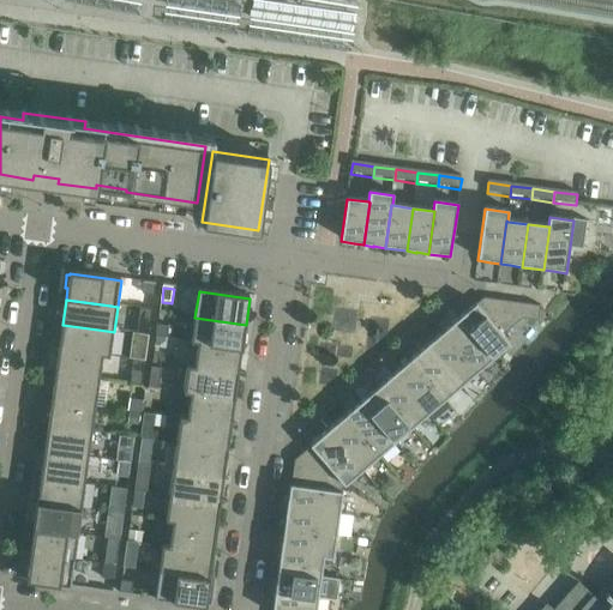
[(485,301),(478,307),(503,337),(523,320),(539,321),(541,307),(485,301)]
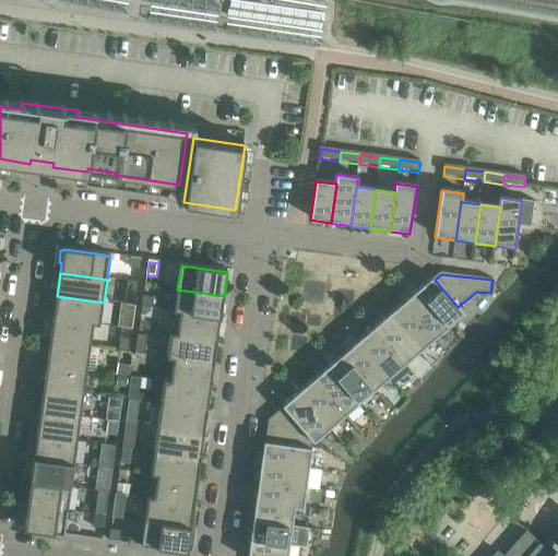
[(424,285),(417,292),(449,329),(464,315),(458,307),(435,280),(434,279),(425,286),(424,285)]
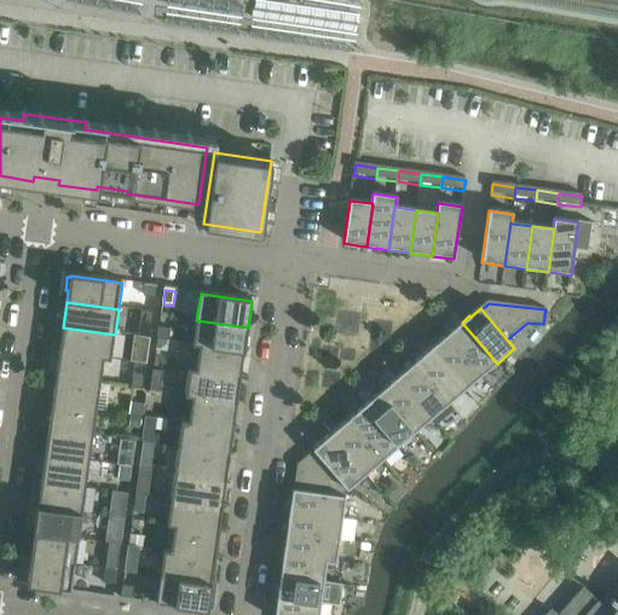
[(244,353),(248,328),(196,320),(192,346),(244,353)]
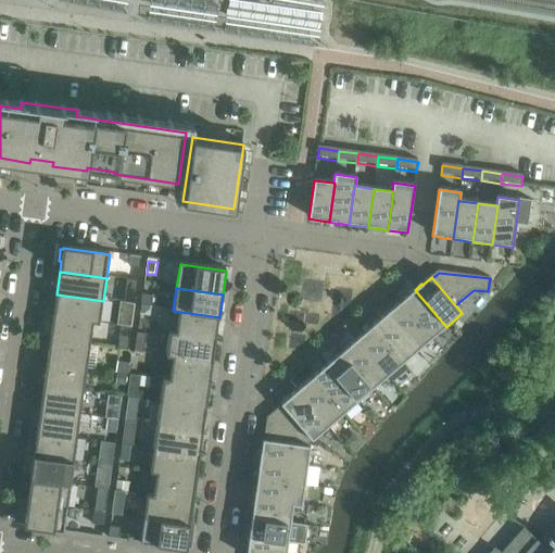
[(408,296),(401,303),(431,339),(446,327),(415,290),(408,296)]
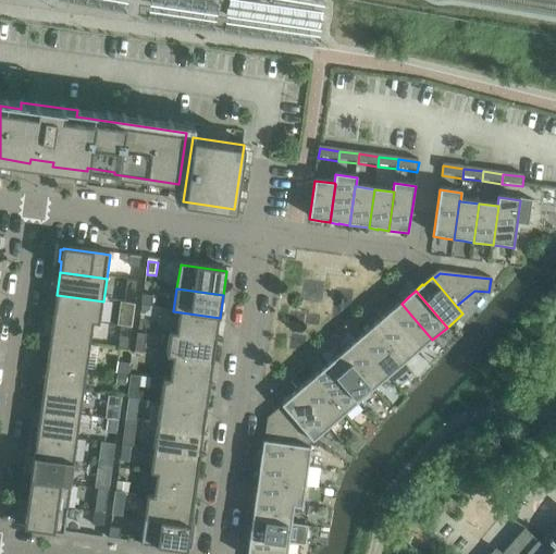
[(103,302),(97,300),(57,295),(53,319),(100,325),(103,302)]
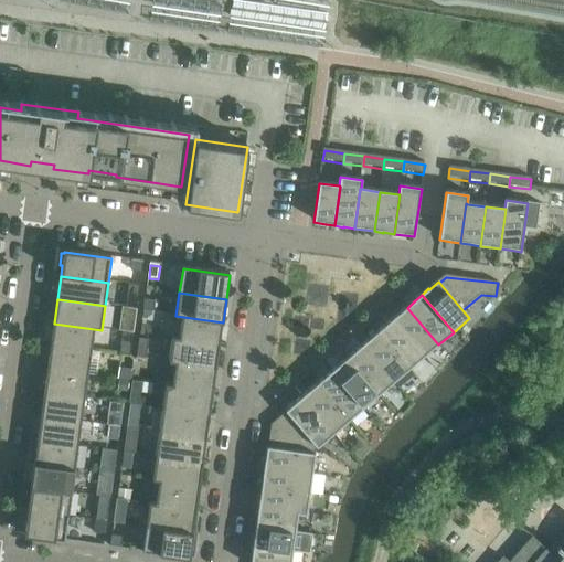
[(392,320),(423,358),(438,345),(407,308),(398,315),(392,320)]
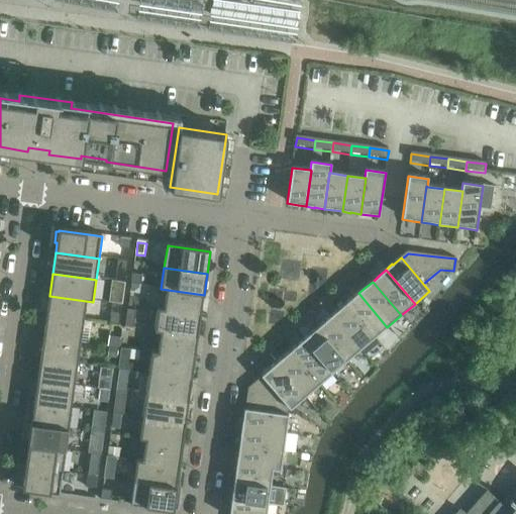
[(201,316),(204,295),(161,289),(161,290),(167,291),(164,311),(159,310),(159,311),(201,316)]
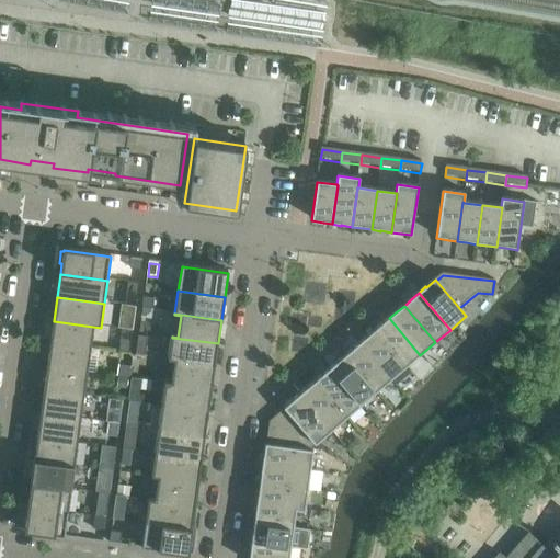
[(406,368),(420,355),(389,318),(383,325),(374,331),(406,368)]
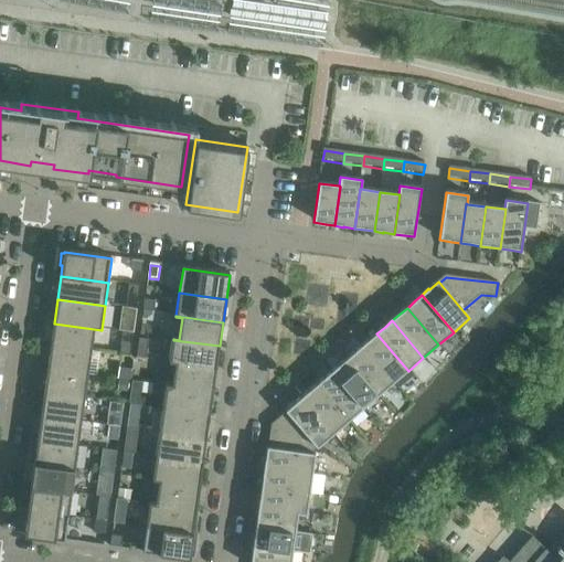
[(92,352),(95,330),(100,330),(102,330),(54,324),(51,347),(92,352)]
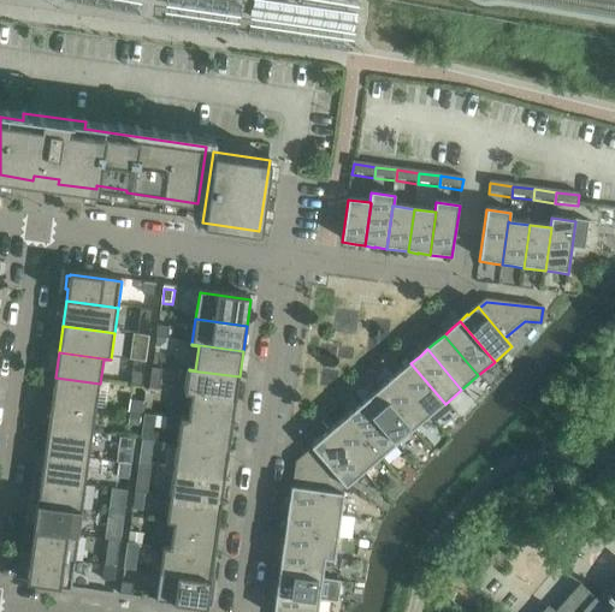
[(402,370),(394,378),(429,417),(445,404),(411,363),(402,370)]
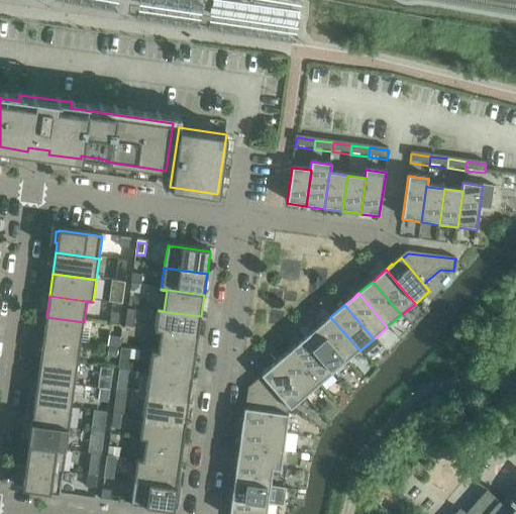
[(198,338),(201,317),(201,316),(159,311),(156,332),(198,338)]
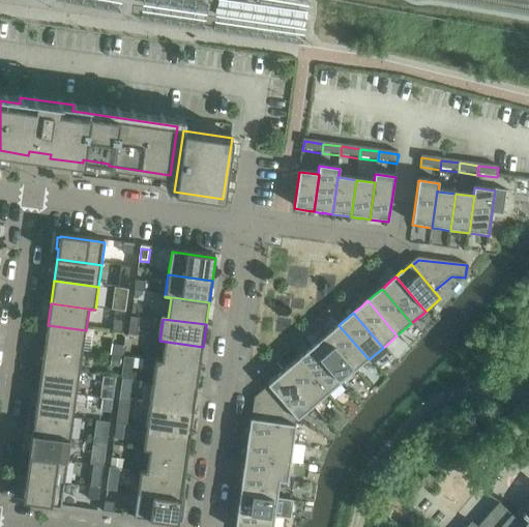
[(83,353),(83,352),(86,330),(48,325),(45,347),(83,353)]
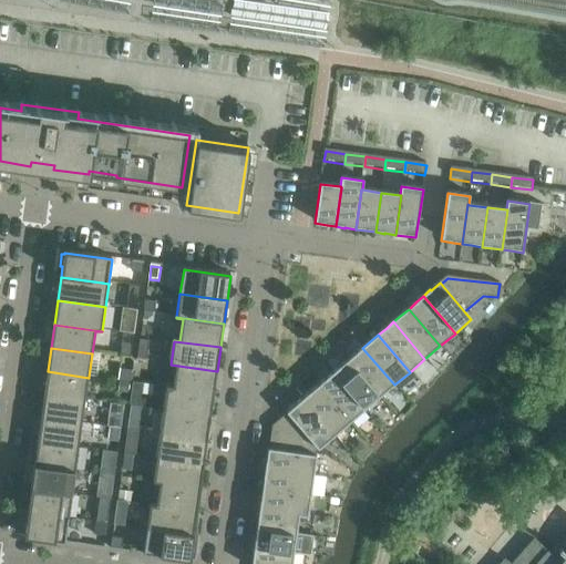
[(356,354),(348,361),(380,398),(394,385),(362,348),(356,354)]
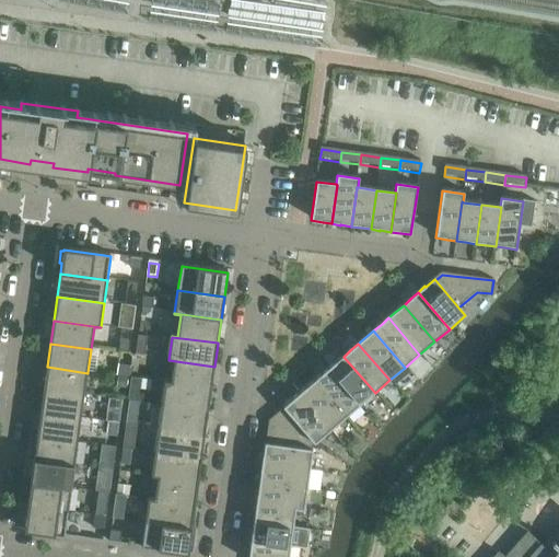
[(146,357),(136,356),(135,366),(144,368),(146,357)]
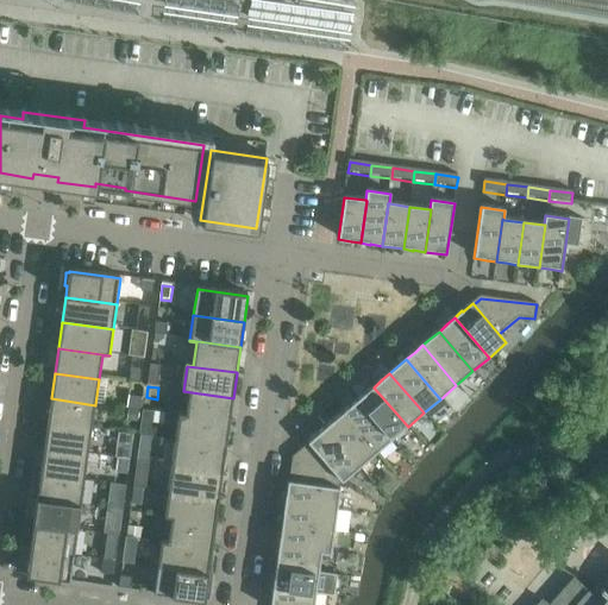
[(365,395),(357,401),(392,441),(408,427),(374,388),(365,395)]
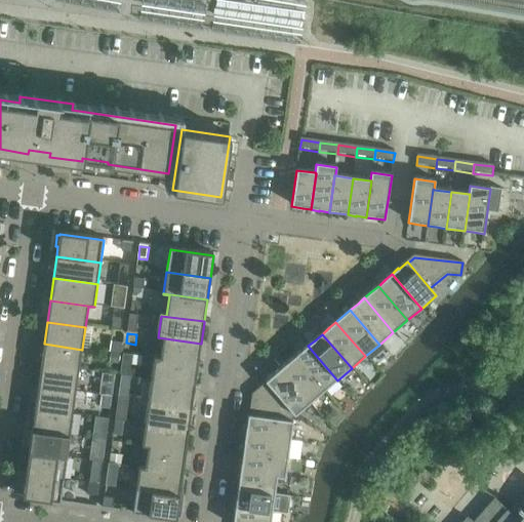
[(198,365),(201,344),(158,337),(157,338),(163,339),(160,359),(155,359),(198,365)]
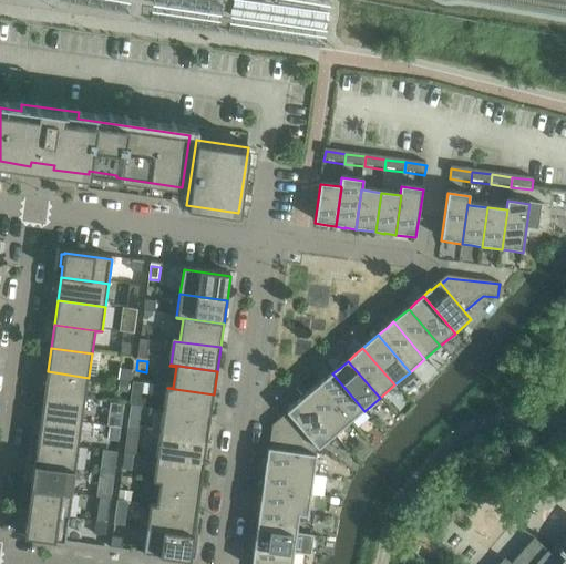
[(85,401),(89,378),(48,371),(44,396),(85,401)]
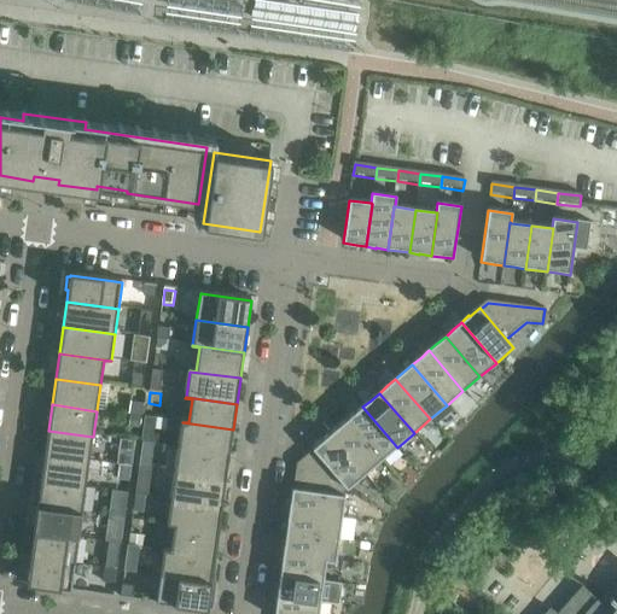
[(131,404),(129,416),(143,417),(145,407),(145,405),(131,404)]
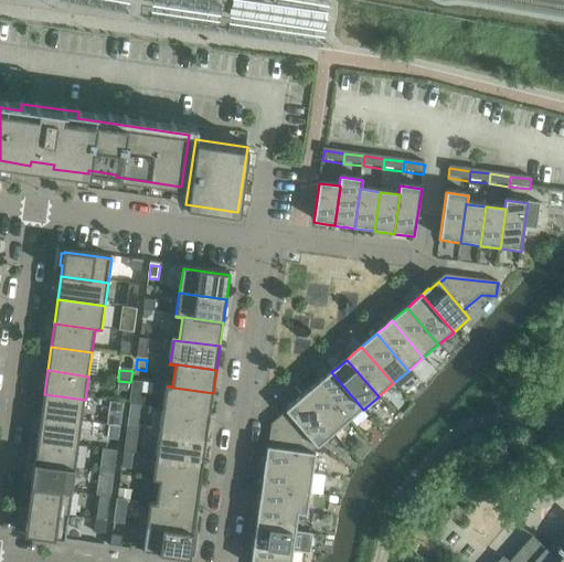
[(325,379),(317,385),(348,423),(363,410),(331,372),(325,379)]
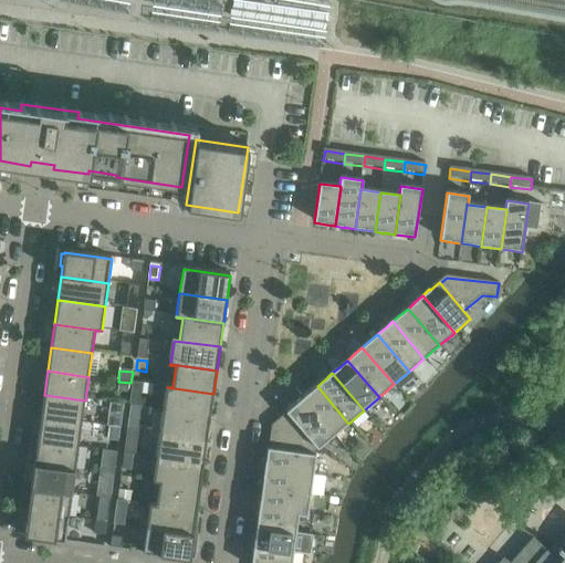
[(309,393),(302,399),(334,436),(348,424),(317,386),(309,393)]
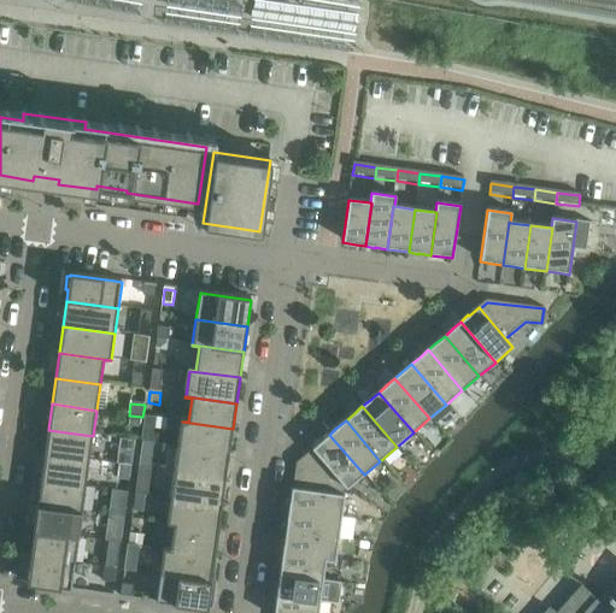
[(229,455),(233,430),(233,429),(182,422),(179,448),(229,455)]
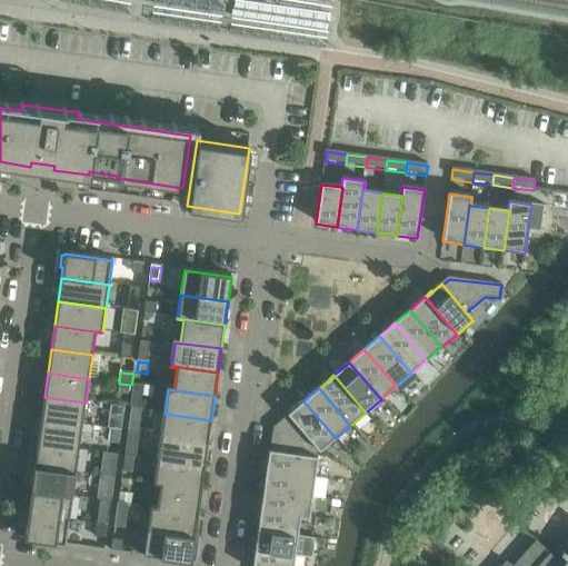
[(82,426),(86,403),(45,397),(41,420),(82,426)]
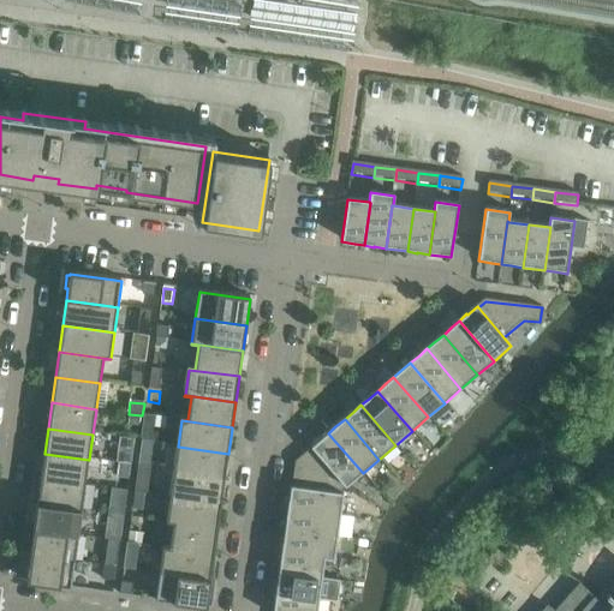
[(363,473),(328,433),(321,439),(311,448),(311,449),(344,486),(345,489),(363,473)]
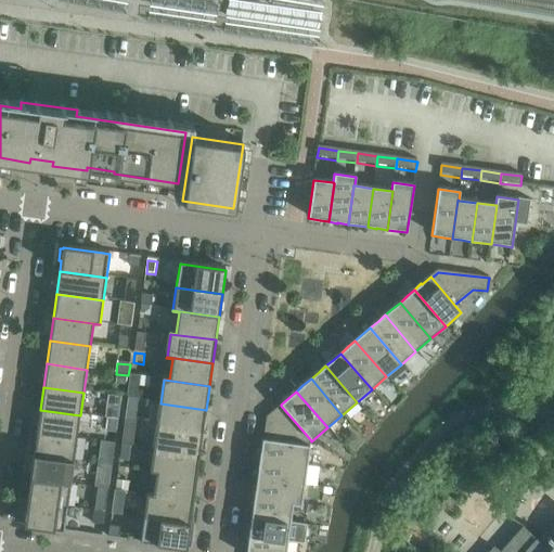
[(108,397),(105,420),(118,421),(121,399),(108,397)]
